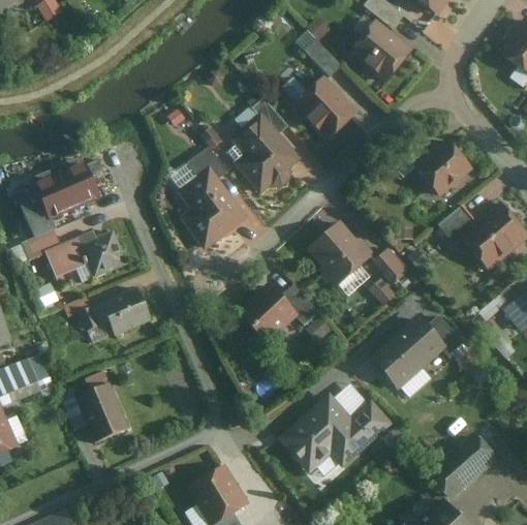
[(0,12),(21,0),(0,0),(0,12)]
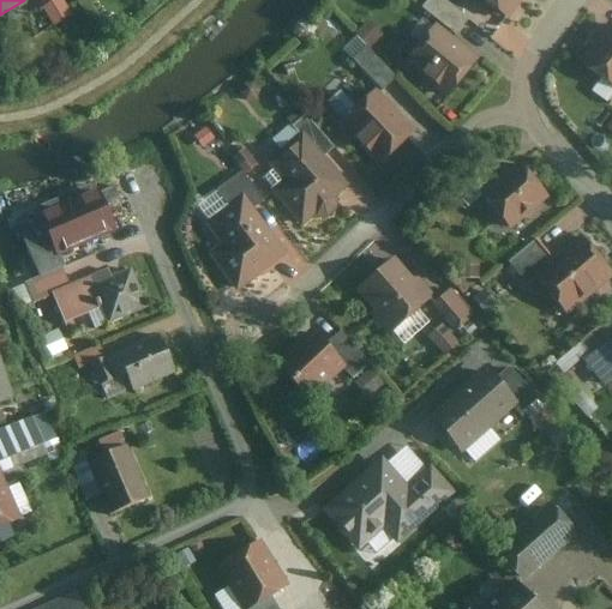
[(46,0),(42,2),(55,22),(71,12),(64,0),(46,0)]
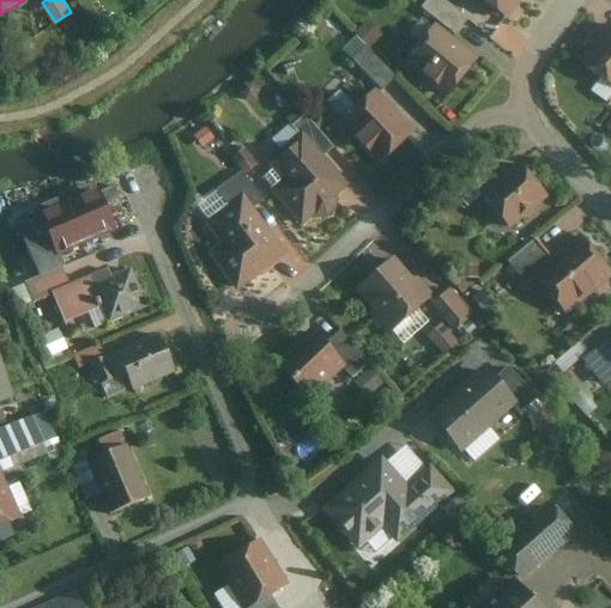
[(429,18),(399,56),(446,92),(477,53),(452,34),(466,16),(445,0),(427,0),(419,10),(429,18)]
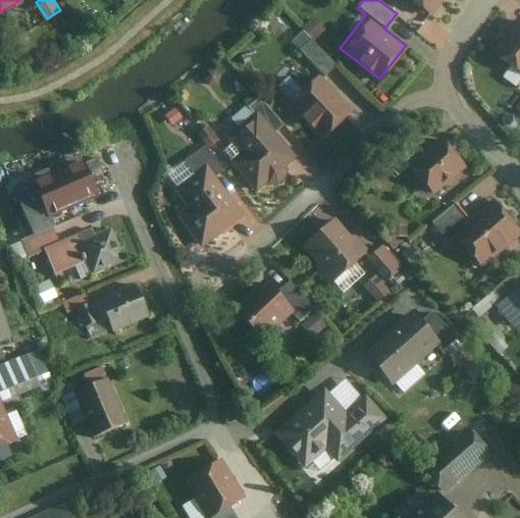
[(405,0),(435,17),(446,0),(405,0)]
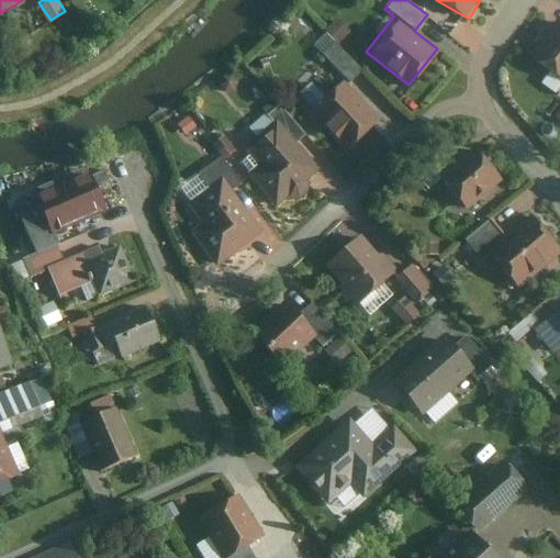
[(559,21),(555,19),(530,55),(551,67),(559,74),(559,21)]
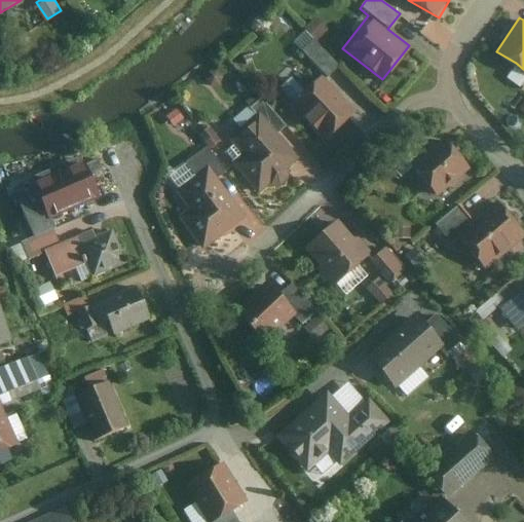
[(523,82),(523,69),(516,63),(504,77),(520,88),(523,82)]
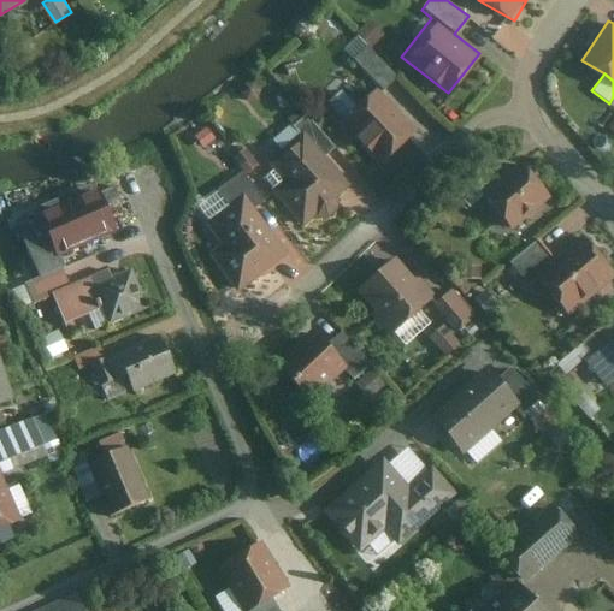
[(377,88),(338,122),(376,166),(415,134),(377,88)]
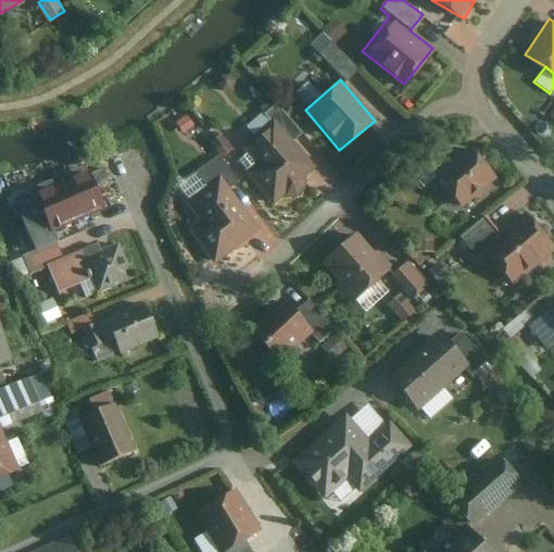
[(248,126),(254,134),(274,118),(291,140),(301,132),(276,102),(248,126)]
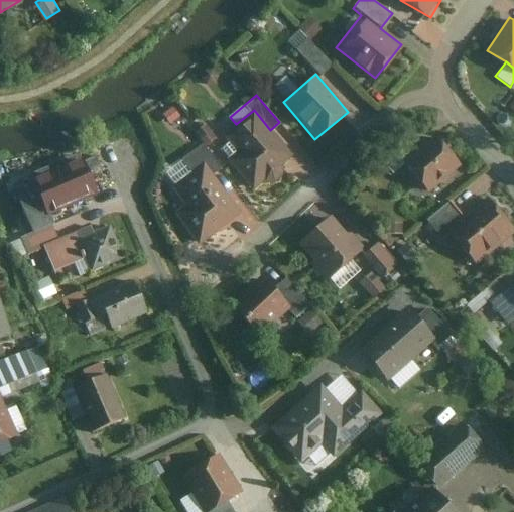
[(173,105),(161,112),(168,122),(179,116),(173,105)]
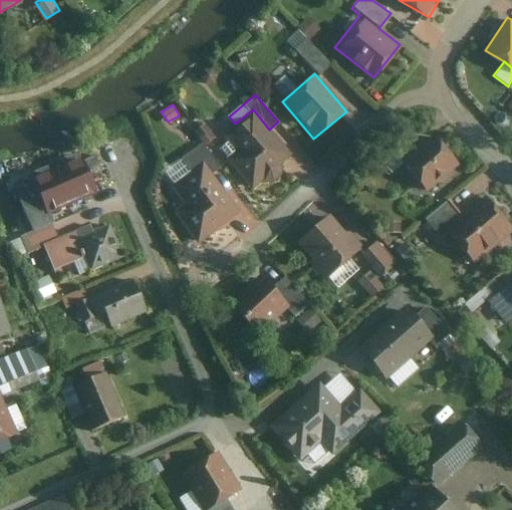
[(235,123),(223,135),(238,152),(228,160),(253,190),(292,157),(269,130),(253,109),(235,123)]
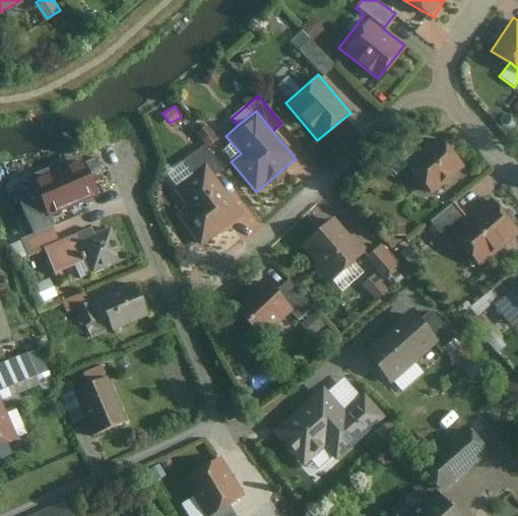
[(205,121),(195,129),(206,143),(216,135),(205,121)]
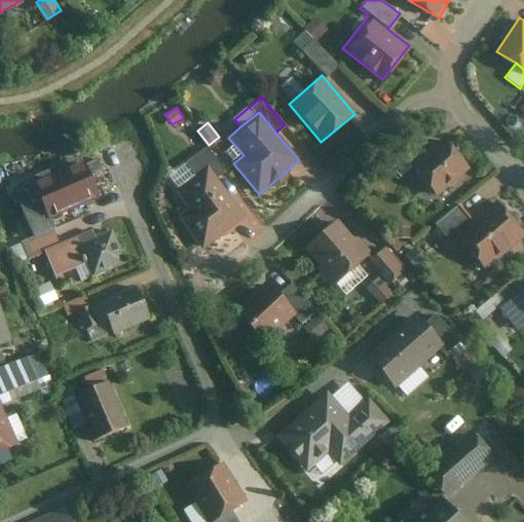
[(442,135),(412,160),(441,192),(470,166),(442,135)]
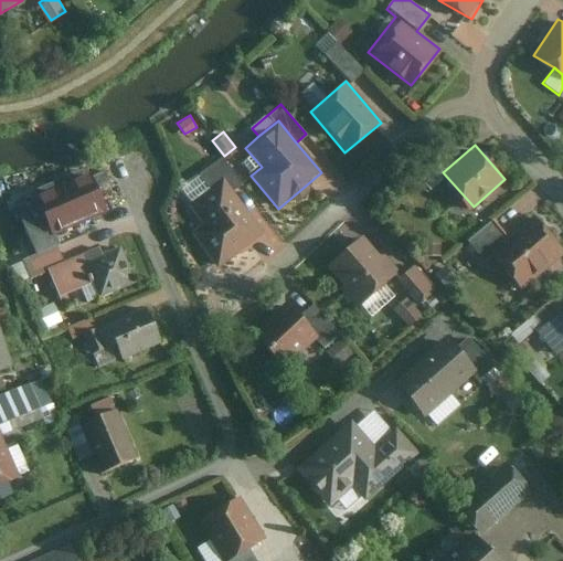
[(16,204),(36,254),(64,242),(61,232),(112,210),(94,170),(16,204)]
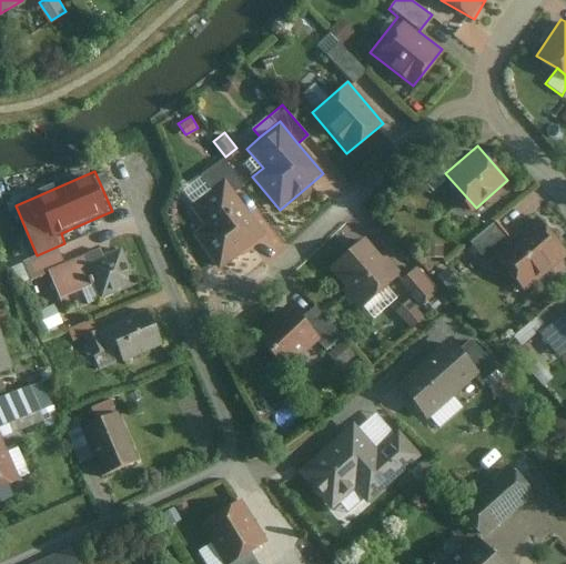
[(194,232),(219,267),(266,233),(228,179),(211,190),(199,172),(179,185),(205,224),(194,232)]
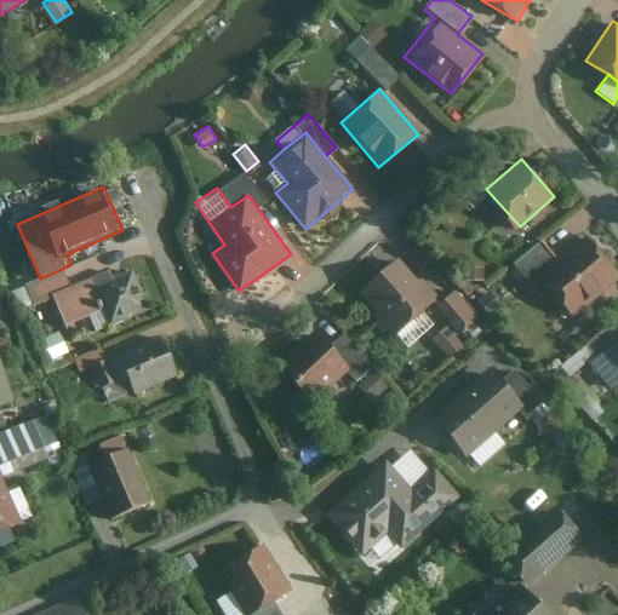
[(559,260),(539,239),(511,264),(532,287),(541,280),(573,317),(617,276),(617,269),(587,235),(559,260)]
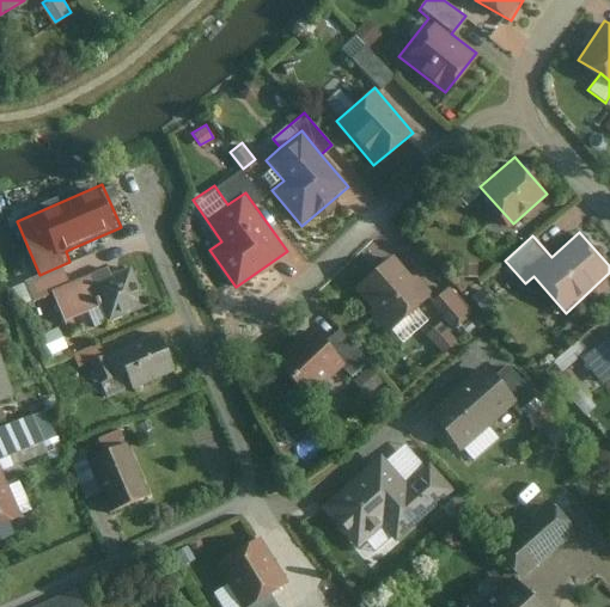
[(396,250),(352,286),(389,331),(426,301),(433,295),(396,250)]
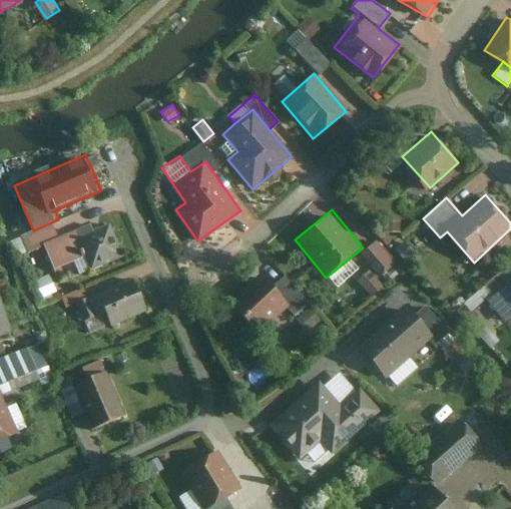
[(43,241),(53,267),(85,253),(91,268),(127,252),(110,212),(43,241)]
